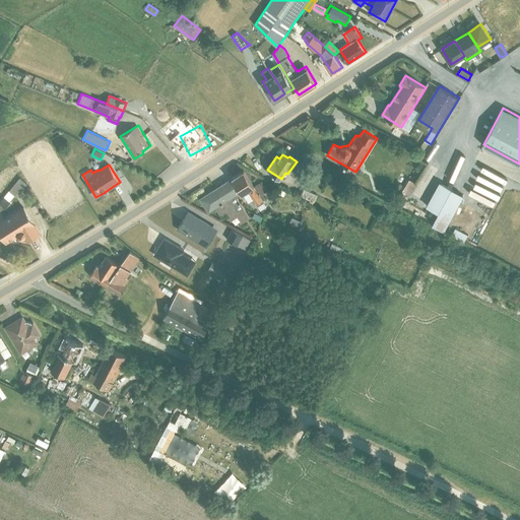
[(235,183),(242,194),(248,190),(260,210),(267,205),(263,200),(267,198),(263,193),(269,190),(263,181),(254,186),(245,171),(232,178),(235,183)]
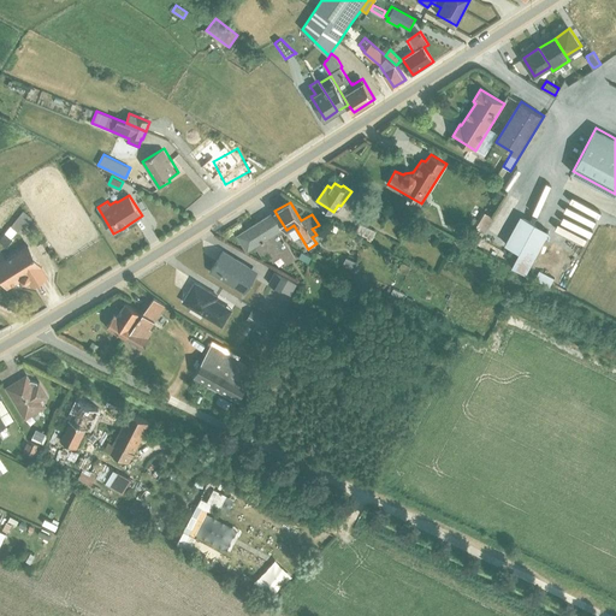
[(483,209),(471,229),(481,236),(493,217),(483,209)]
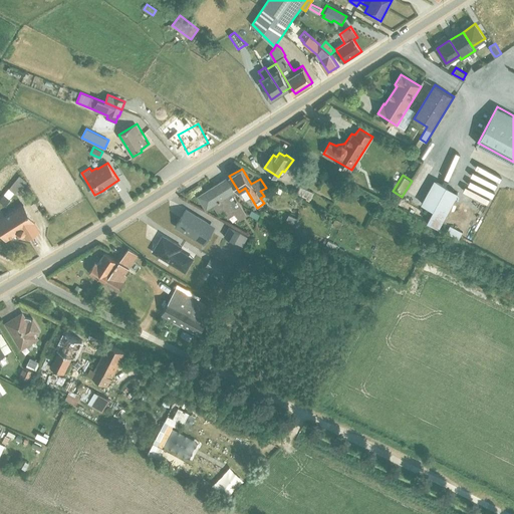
[(9,188),(0,199),(0,201),(6,206),(10,200),(10,199),(15,193),(17,195),(27,182),(20,176),(9,189),(9,188)]
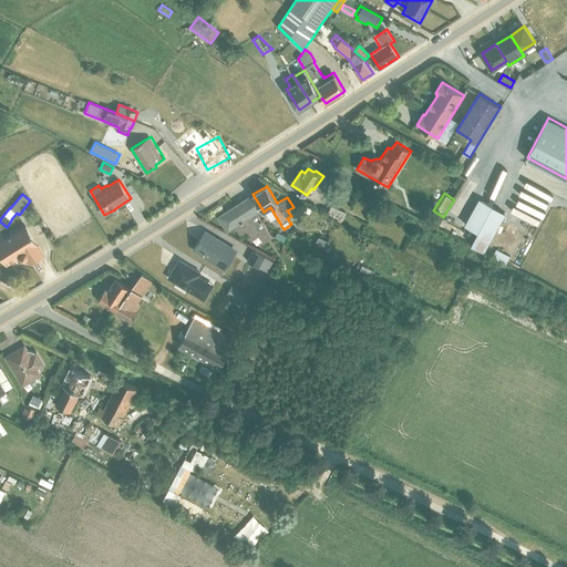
[(250,203),(256,199),(253,194),(243,202),(249,213),(255,209),(250,203)]
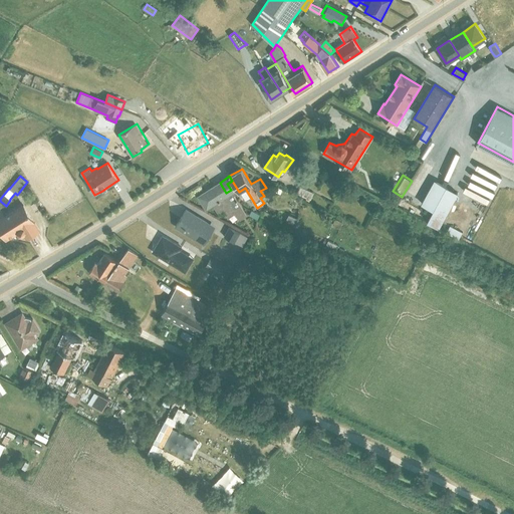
[(329,177),(325,184),(337,190),(340,182),(329,177)]
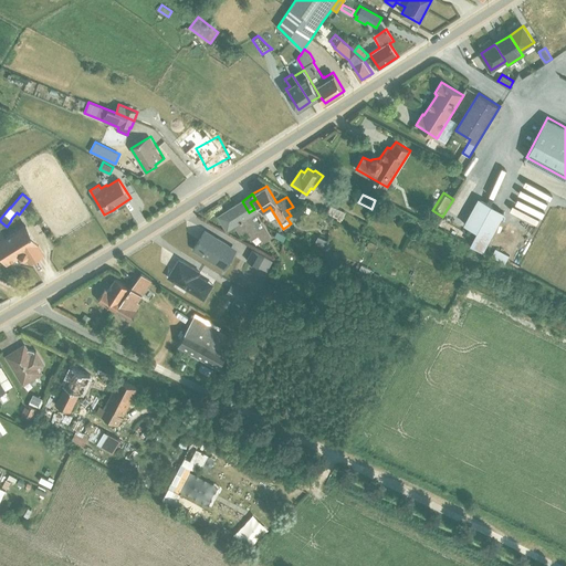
[(479,198),(464,224),(477,231),(470,243),(484,251),(504,212),(479,198)]
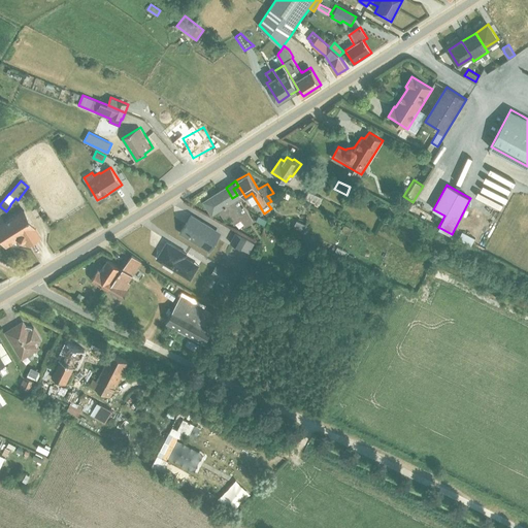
[(232,198),(226,188),(204,201),(212,216),(220,211),(225,220),(230,217),(234,224),(241,219),(245,226),(254,221),(241,200),(245,197),(238,186),(233,189),(237,195),(232,198)]
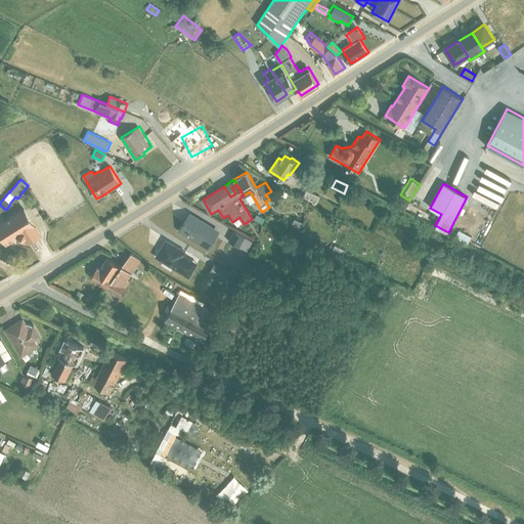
[(307,189),(303,197),(316,204),(320,195),(307,189)]
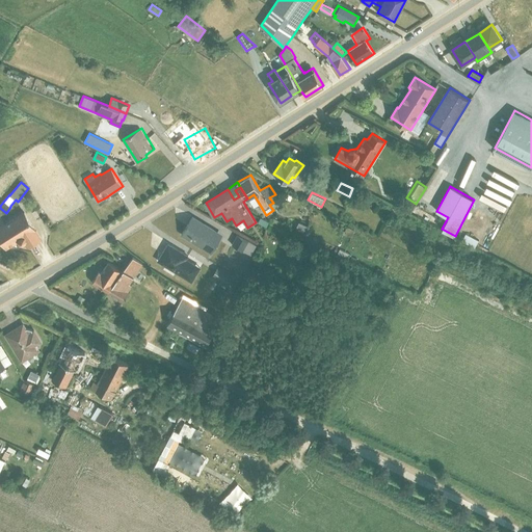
[(0,231),(26,215),(24,211),(5,223),(4,222),(0,224),(0,231)]
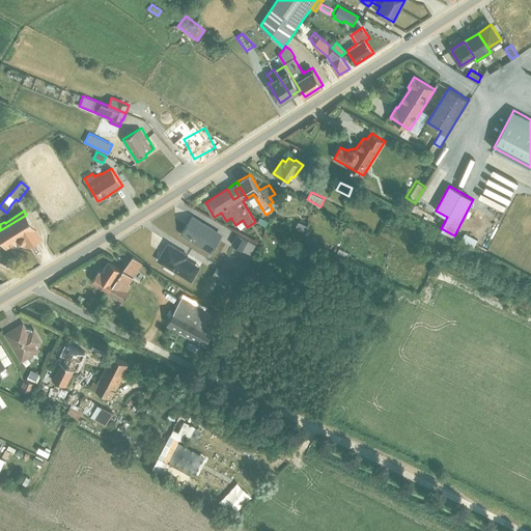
[(26,215),(0,230),(0,236),(7,247),(19,240),(20,243),(24,243),(26,242),(28,246),(42,238),(26,215)]
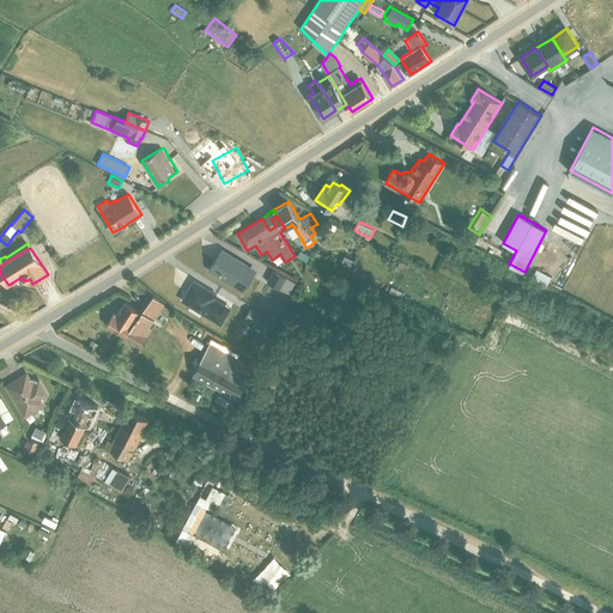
[(223,248),(208,271),(243,292),(258,269),(223,248)]
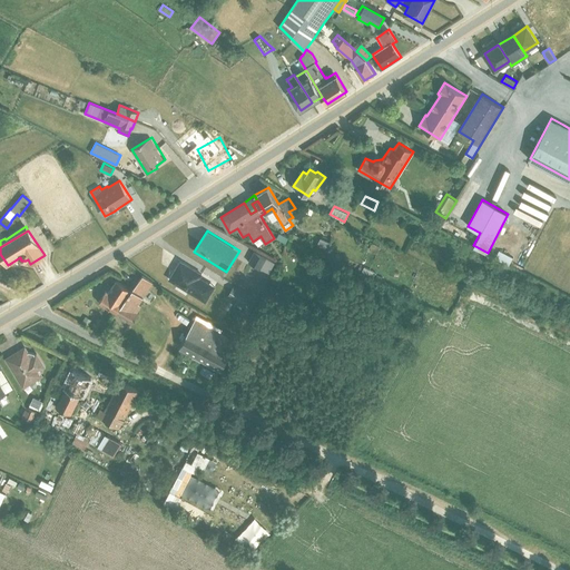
[(279,233),(276,238),(285,243),(288,237),(279,233)]
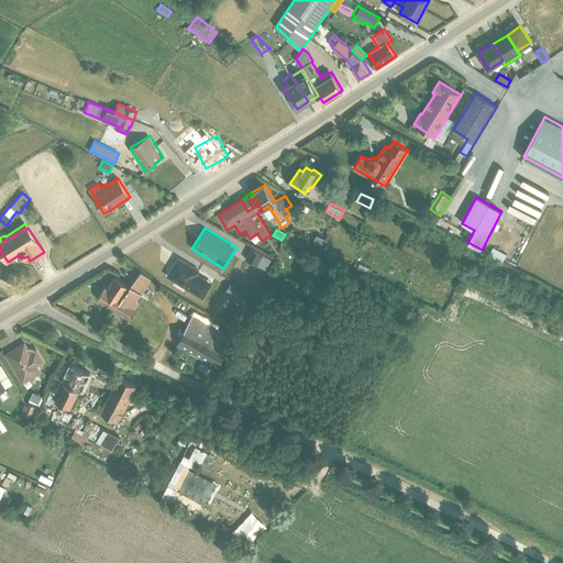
[(317,234),(313,241),(328,247),(331,241),(327,239),(317,234)]
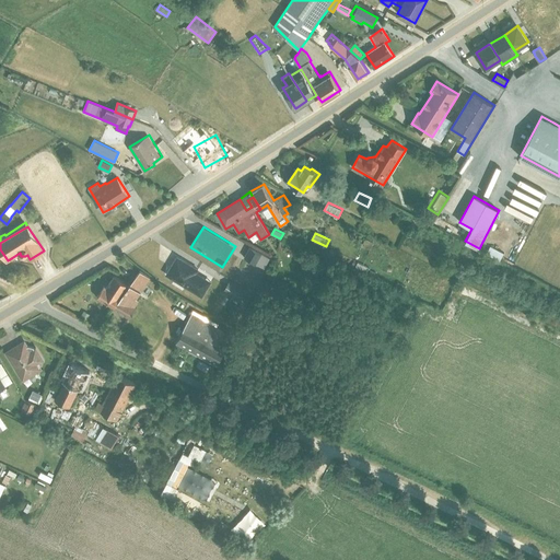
[(490,245),(486,253),(500,260),(504,253),(490,245)]
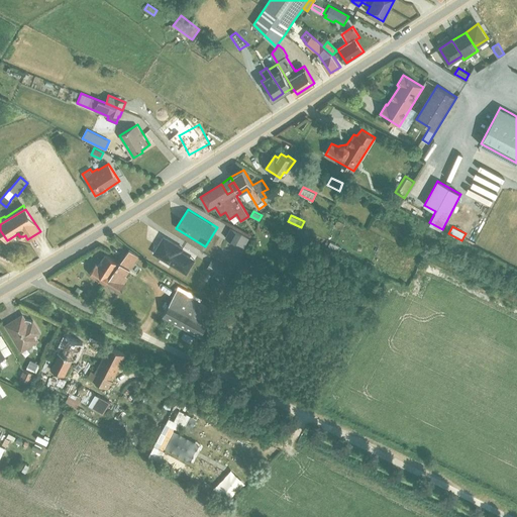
[(230,227),(225,237),(244,247),(249,237),(230,227)]
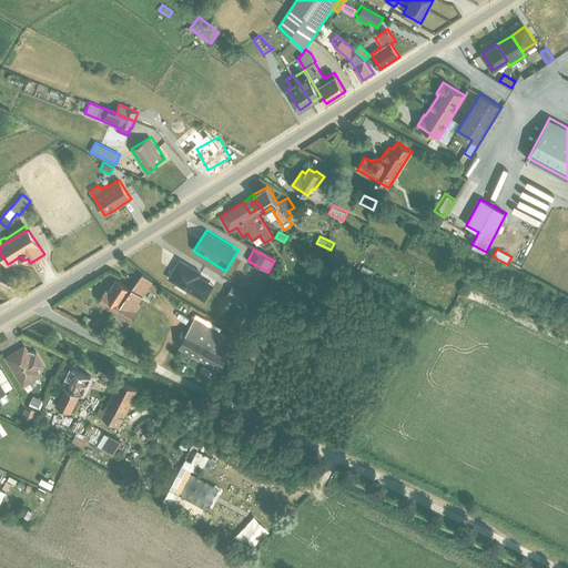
[(179,263),(169,279),(205,301),(215,285),(200,276),(202,273),(183,262),(182,265),(179,263)]
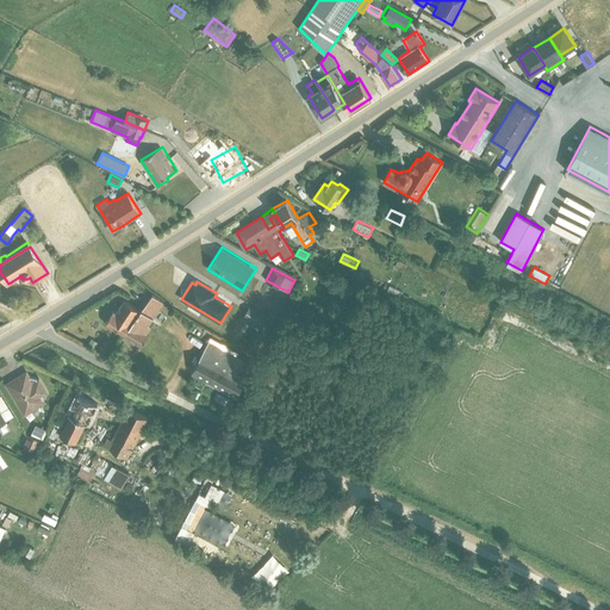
[(390,285),(387,290),(399,296),(402,290),(390,285)]
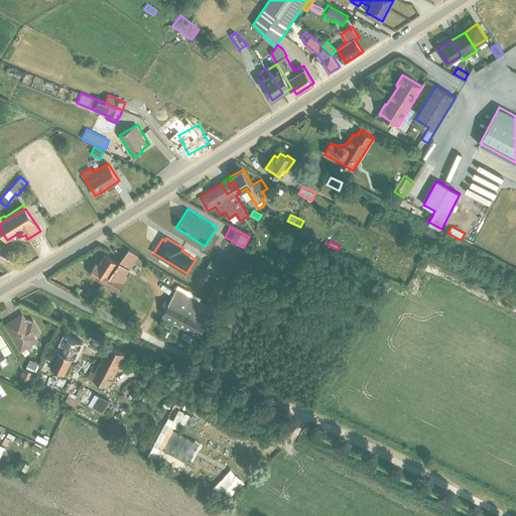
[(120,262),(105,283),(120,291),(126,281),(125,280),(129,274),(127,273),(139,255),(129,249),(120,262)]
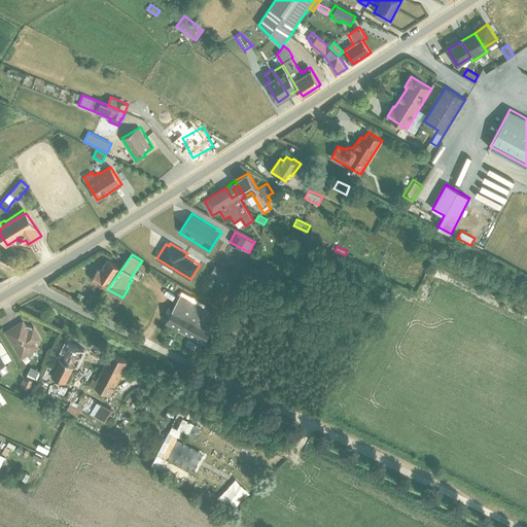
[(107,289),(123,268),(108,258),(101,270),(99,269),(93,280),(107,289)]
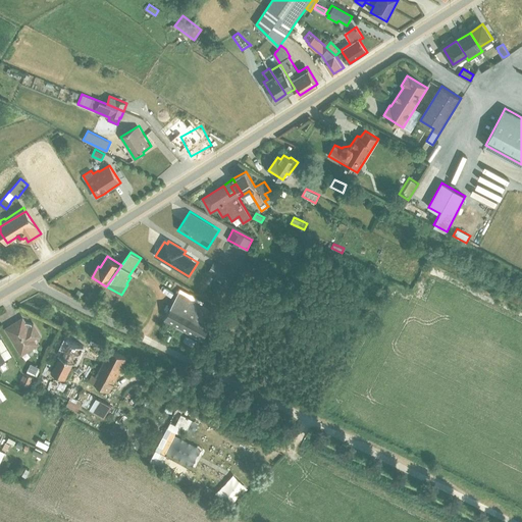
[(214,261),(208,271),(229,284),(236,274),(214,261)]
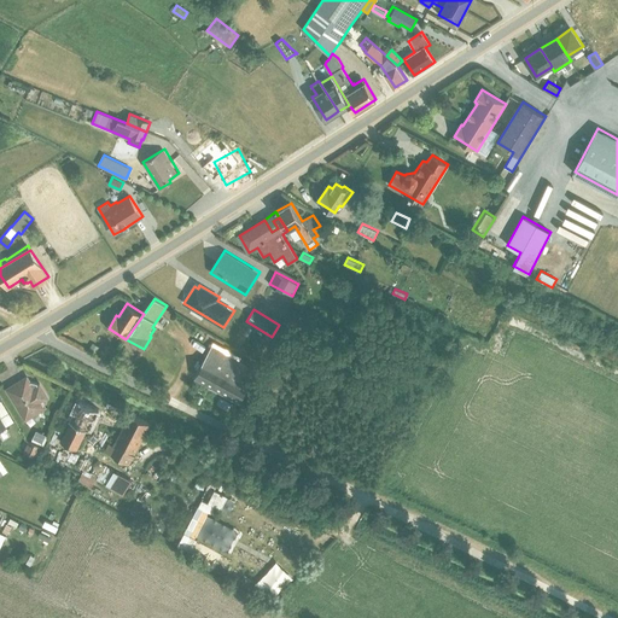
[(213,344),(196,377),(240,401),(257,369),(213,344)]
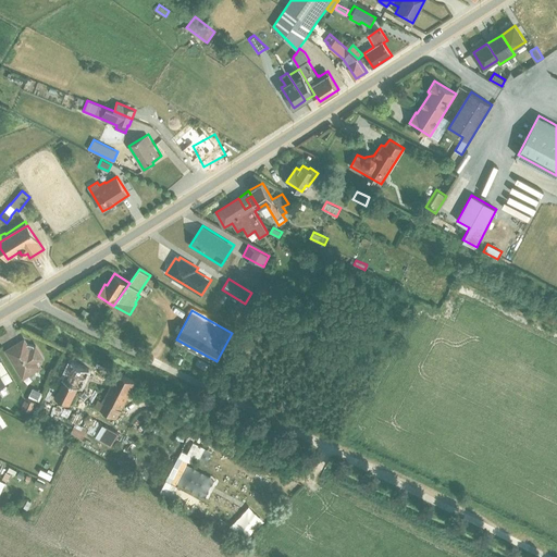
[(24,339),(7,350),(24,379),(42,367),(40,363),(40,362),(39,360),(44,358),(36,346),(35,347),(34,345),(28,344),(27,344),(24,339)]
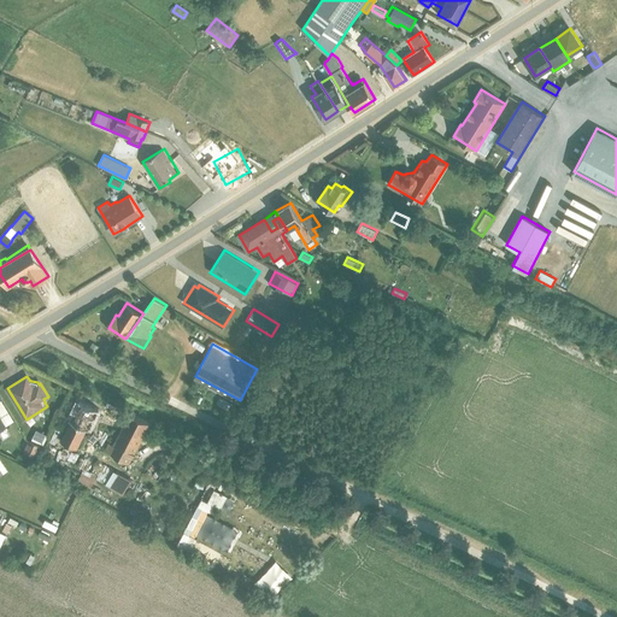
[(71,419),(60,440),(77,448),(88,428),(98,409),(80,399),(70,418),(71,419)]
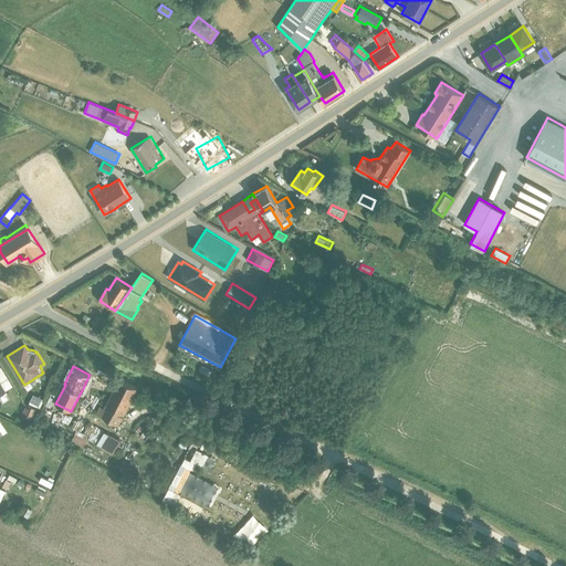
[(100,406),(96,413),(117,425),(137,388),(119,379),(104,408),(100,406)]
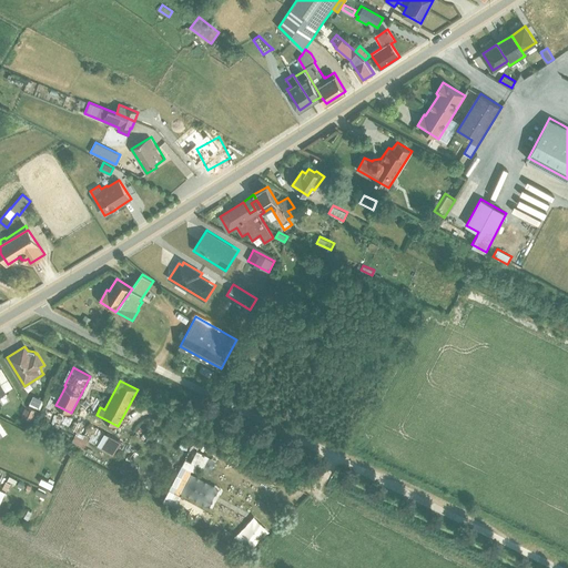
[(33,395),(29,404),(40,409),(44,401),(33,395)]
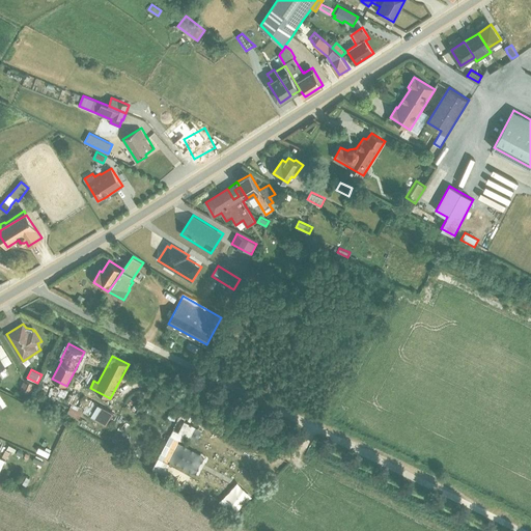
[(25,379),(21,388),(31,393),(35,384),(25,379)]
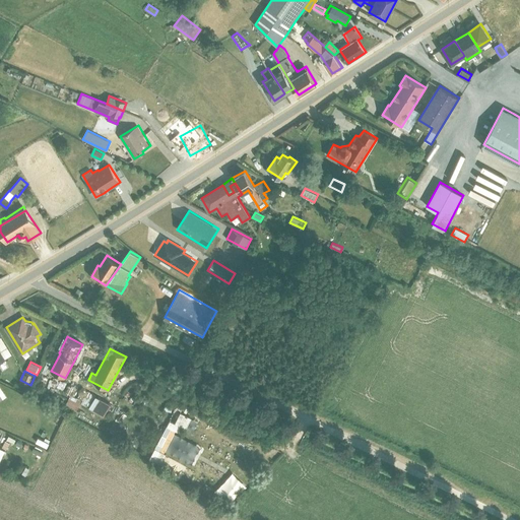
[(70,395),(66,405),(76,411),(81,400),(73,396),(76,389),(69,385),(66,393),(70,395)]
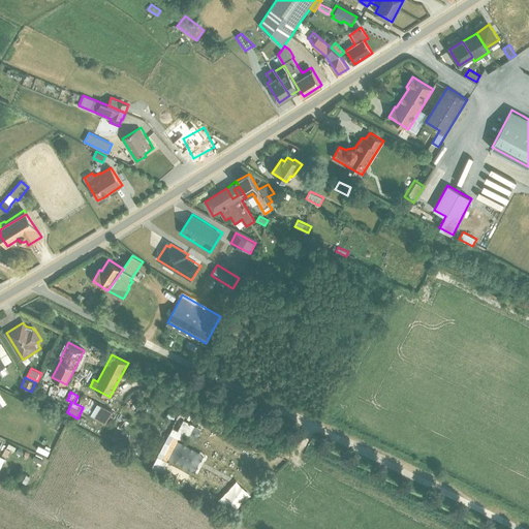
[(91,413),(90,415),(93,417),(93,416),(105,424),(113,411),(100,404),(94,414),(91,413)]
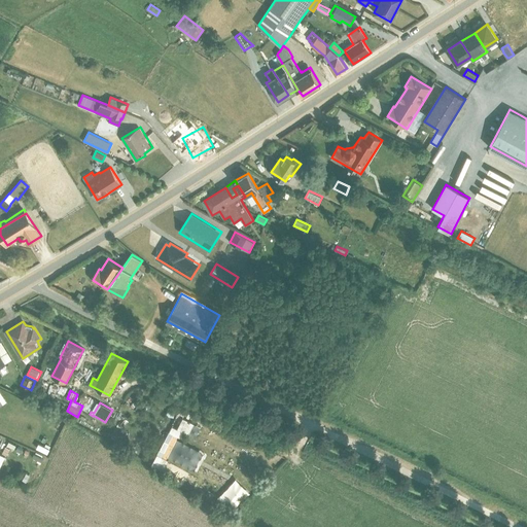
[(179,417),(173,428),(180,431),(185,421),(179,417)]
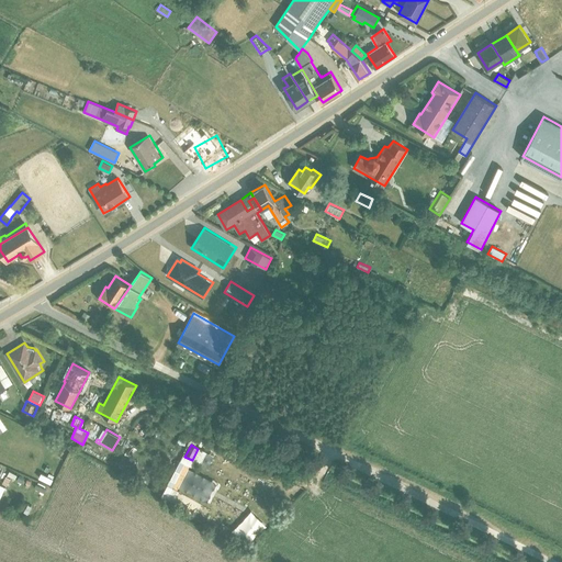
[(53,447),(46,459),(55,463),(62,451),(53,447)]
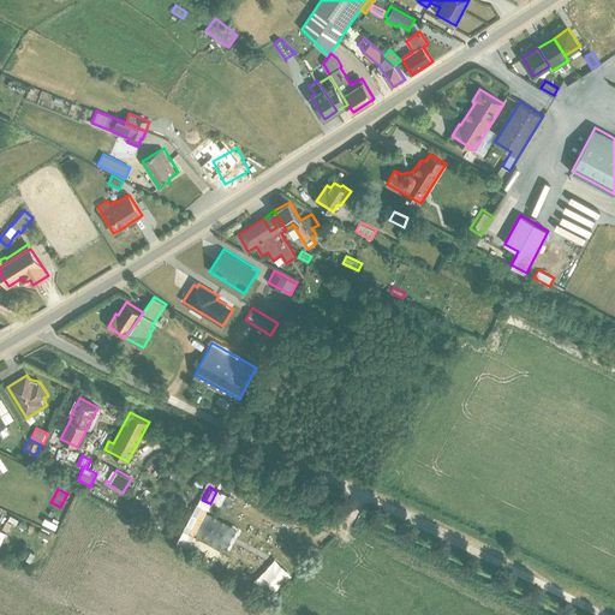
[(30,551),(25,560),(31,562),(36,554),(30,551)]
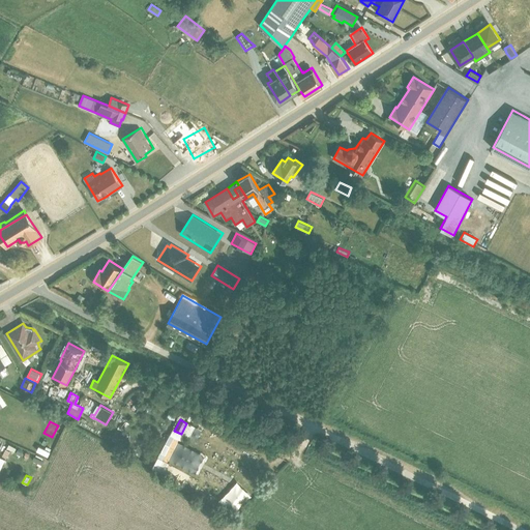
[(243,479),(241,484),(249,488),(252,482),(243,479)]
